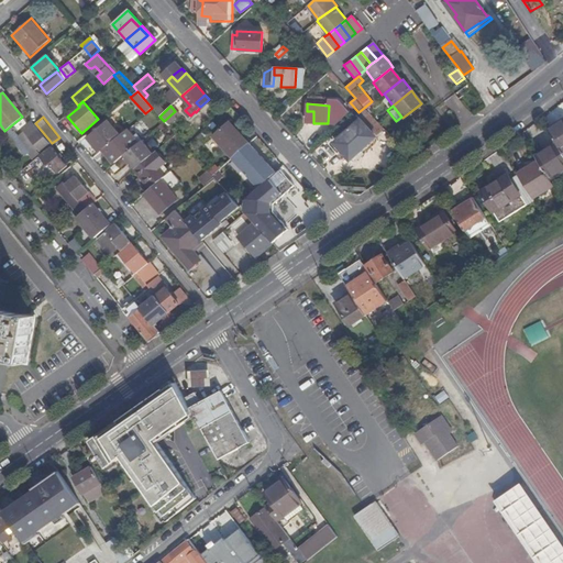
[(562,119),(547,130),(554,143),(561,152),(562,150),(562,119)]
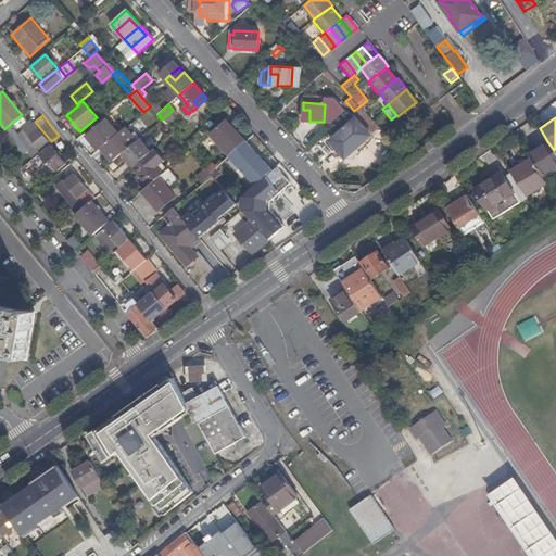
[(356,118),(331,141),(346,158),(371,135),(356,118)]
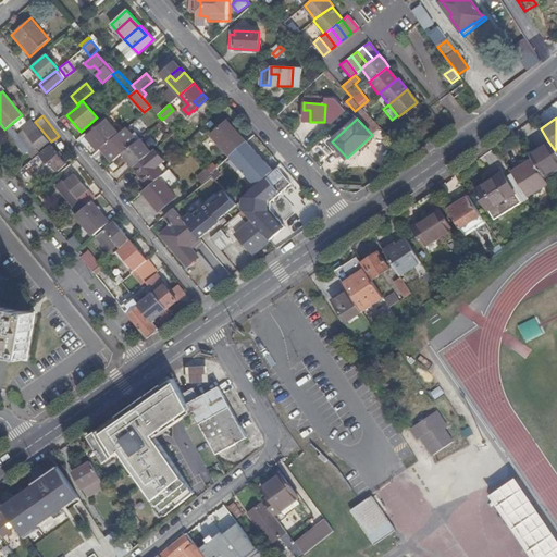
[(97,151),(100,149),(118,135),(104,120),(85,136),(97,151)]
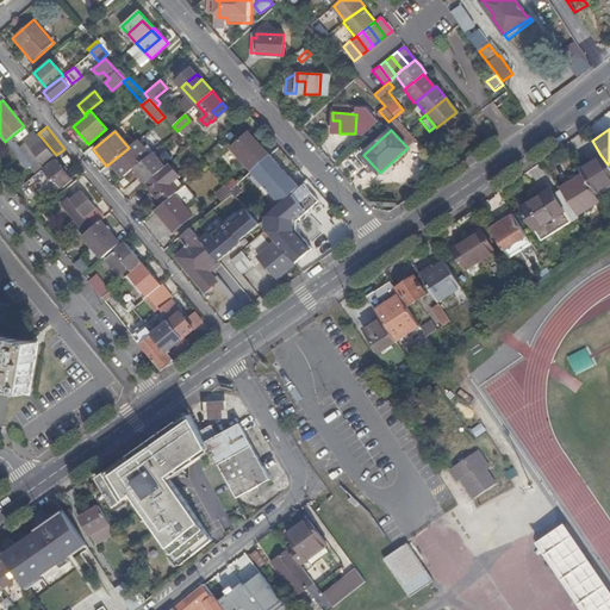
[(54,156),(36,135),(20,147),(19,148),(31,161),(37,155),(39,159),(36,163),(39,168),(54,156)]
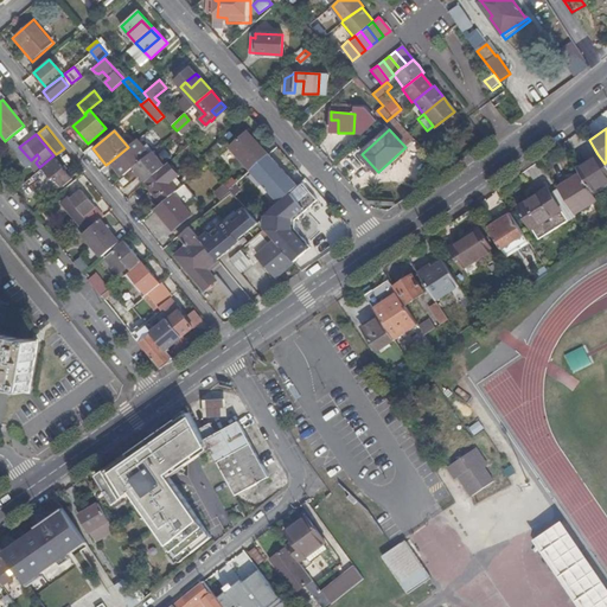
[(409,135),(402,142),(406,147),(414,140),(409,135)]
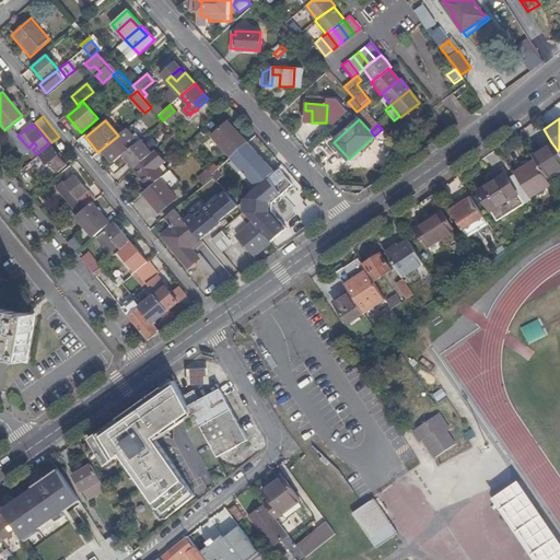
[(19,135),(13,126),(7,131),(25,154),(28,153),(33,159),(36,154),(33,150),(36,146),(34,142),(28,148),(18,136),(19,135)]
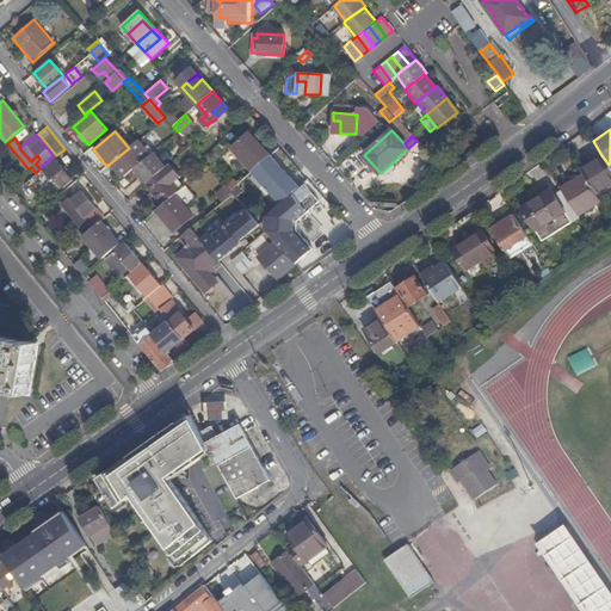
[(267,158),(271,155),(255,139),(238,154),(244,160),(259,148),(267,158)]
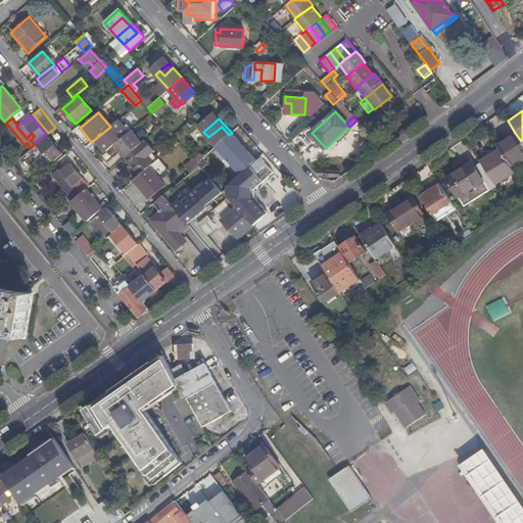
[(105,152),(109,148),(127,134),(116,122),(110,127),(94,140),(105,152)]
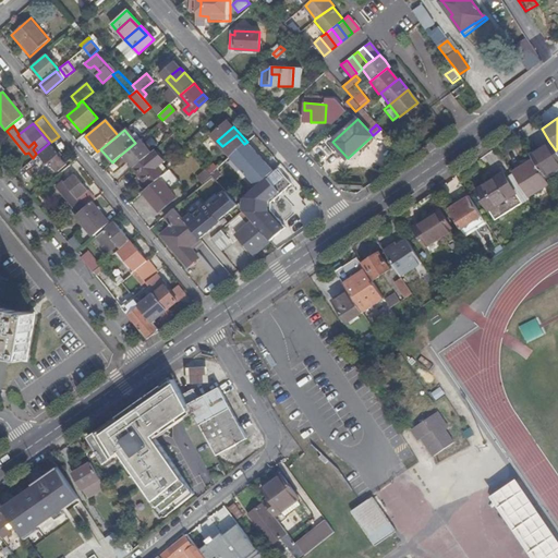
[(231,156),(244,144),(237,135),(222,146),(231,156)]
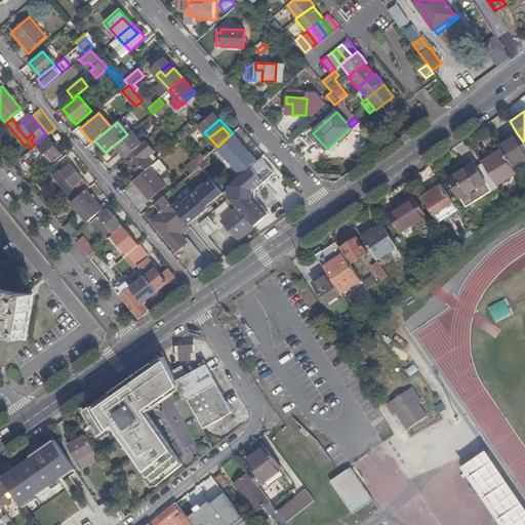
[(110,149),(121,161),(143,144),(132,130),(127,134),(110,149)]
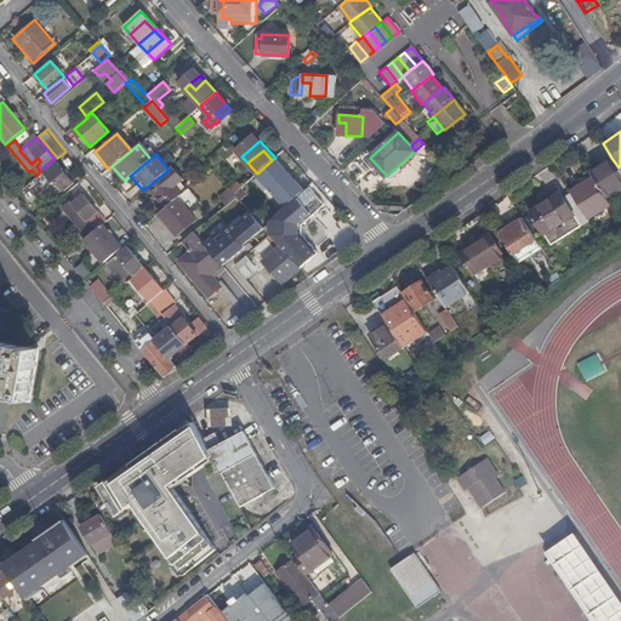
[(289,174),(275,158),(272,160),(280,170),(266,183),(272,189),(289,174)]
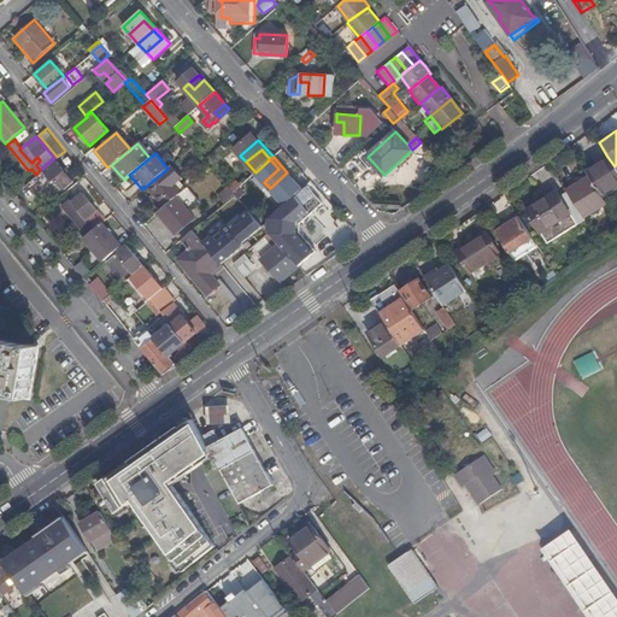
[(607,157),(585,170),(588,176),(601,195),(616,184),(616,170),(615,166),(607,157)]
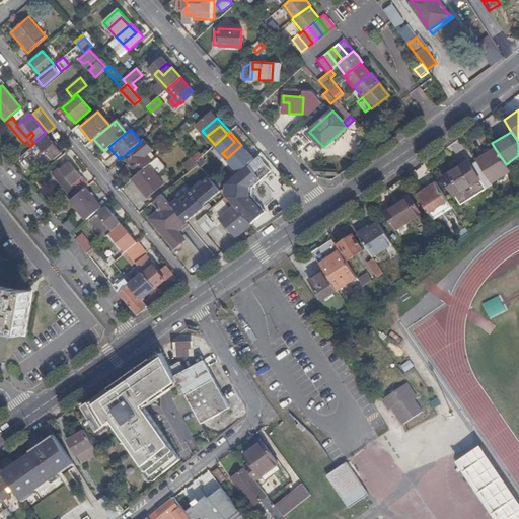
[(234,142),(227,134),(215,145),(222,153),(234,142)]
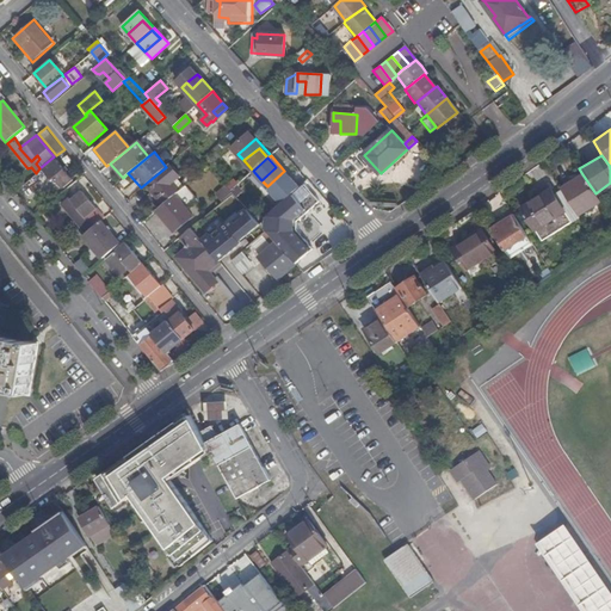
[(73,180),(56,160),(44,170),(53,180),(55,178),(63,187),(73,180)]
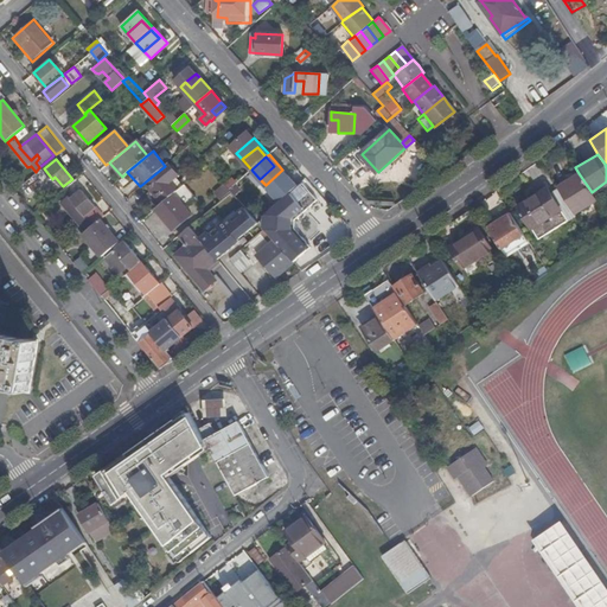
[(140,186),(157,206),(183,185),(176,177),(178,174),(167,164),(165,166),(140,186)]
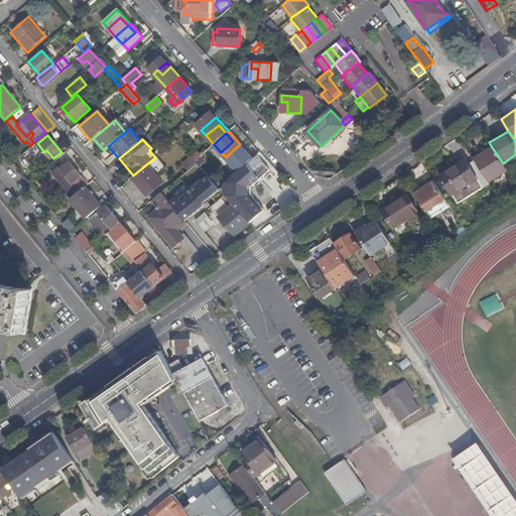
[(240,144),(226,157),(238,171),(253,158),(240,144)]
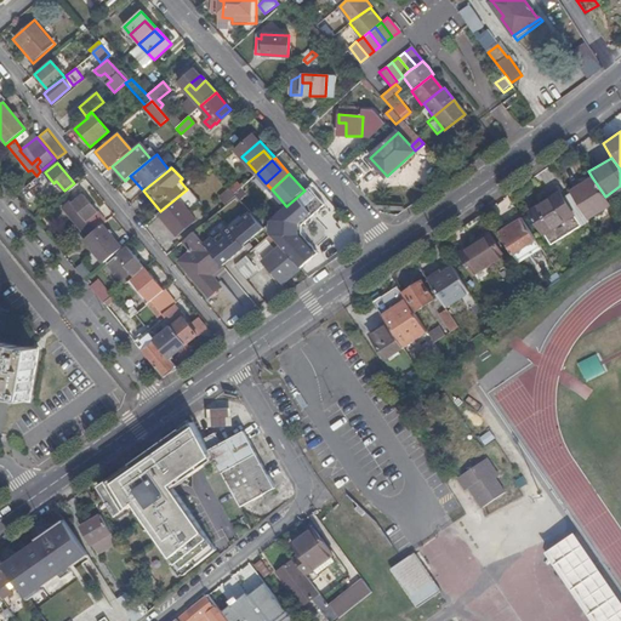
[(569,192),(586,217),(609,204),(607,200),(605,197),(592,177),(569,192)]
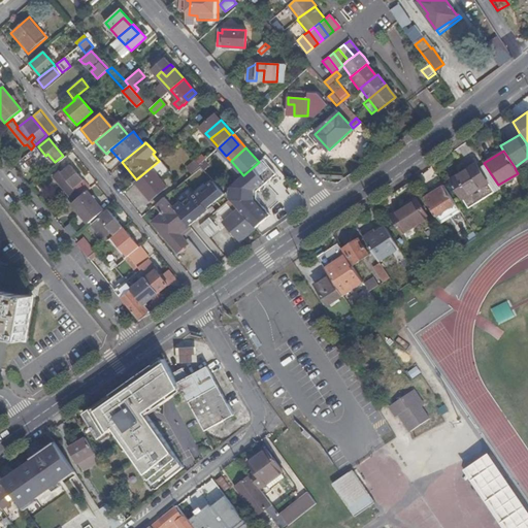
[(33,153),(23,162),(32,171),(41,162),(33,153)]
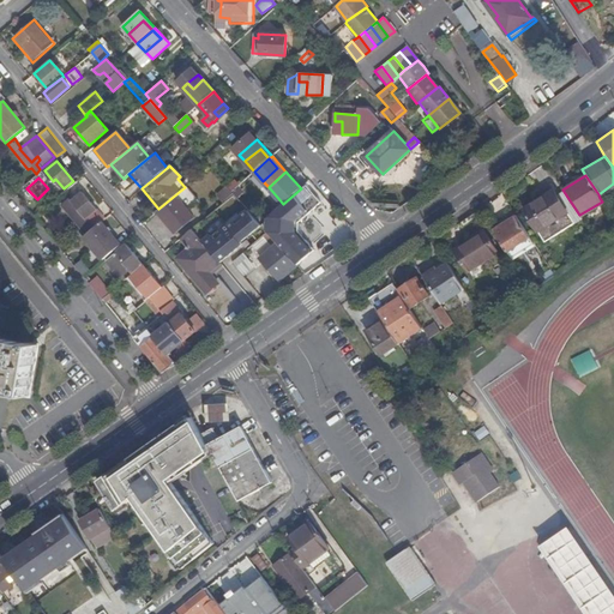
[(613,184),(599,194),(600,198),(613,188),(613,184)]
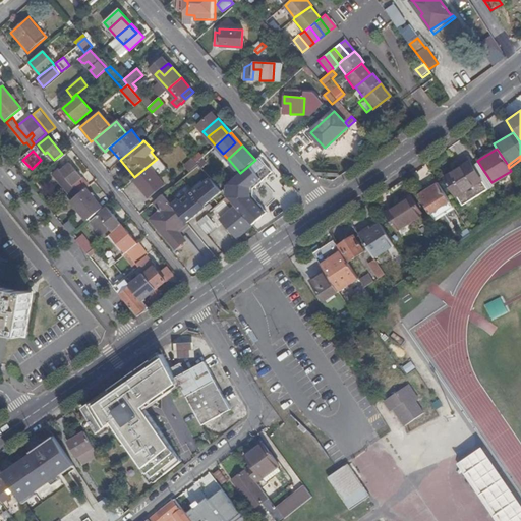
[(134,177),(133,179),(149,197),(164,185),(160,179),(169,171),(158,158),(157,159),(134,177)]
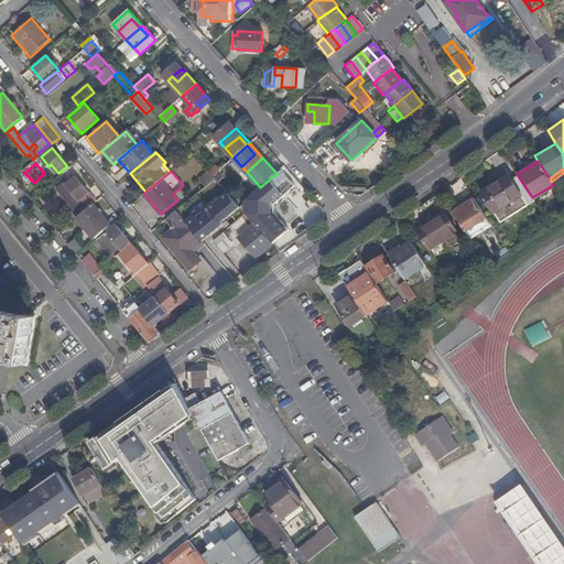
[(294,186),(281,171),(240,206),(241,208),(251,219),(255,224),(273,243),(289,229),(273,212),(273,205),(294,186)]
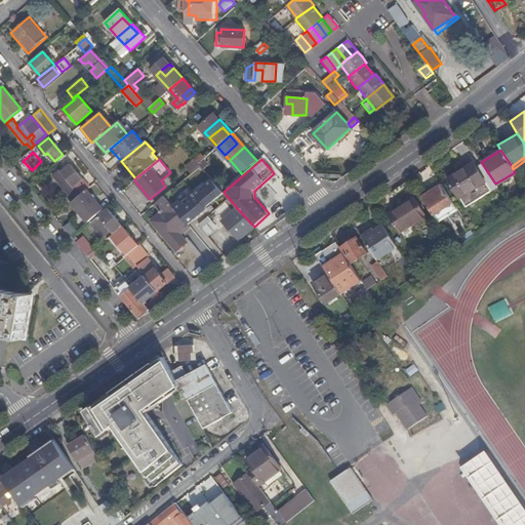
[(191,172),(198,166),(193,160),(185,167),(191,173),(191,172)]
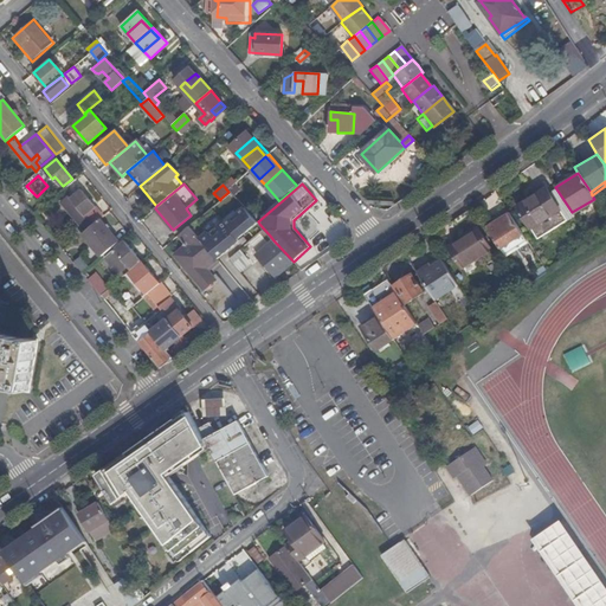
[(555,187),(555,186),(548,191),(546,188),(517,207),(537,239),(567,220),(565,217),(572,212),(555,187)]
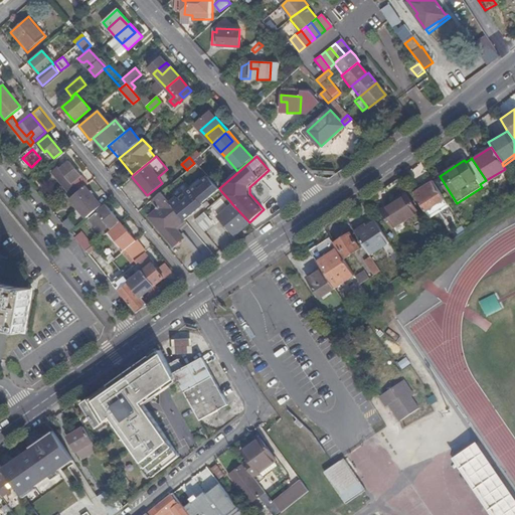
[(53,172),(72,196),(84,186),(88,184),(69,161),(65,164),(64,163),(53,172)]
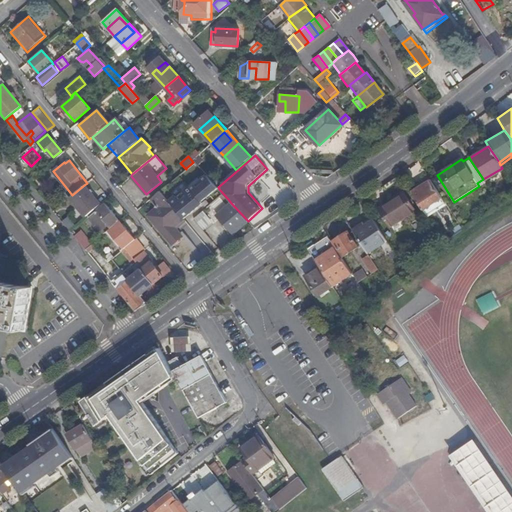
[(190,173),(198,166),(194,161),(193,162),(186,168),(190,173)]
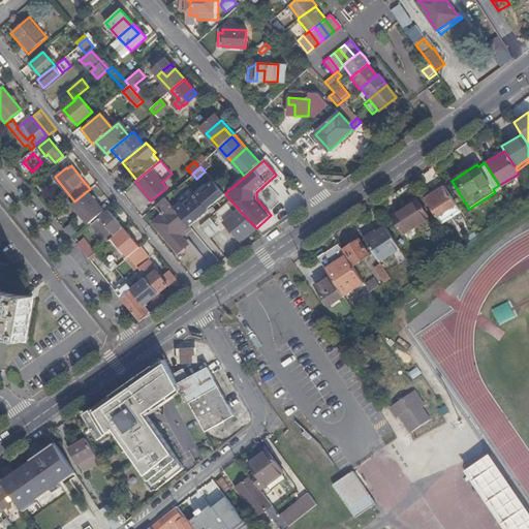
[(180,215),(189,225),(209,208),(207,207),(223,192),(215,182),(198,196),(195,193),(176,211),(180,215)]
